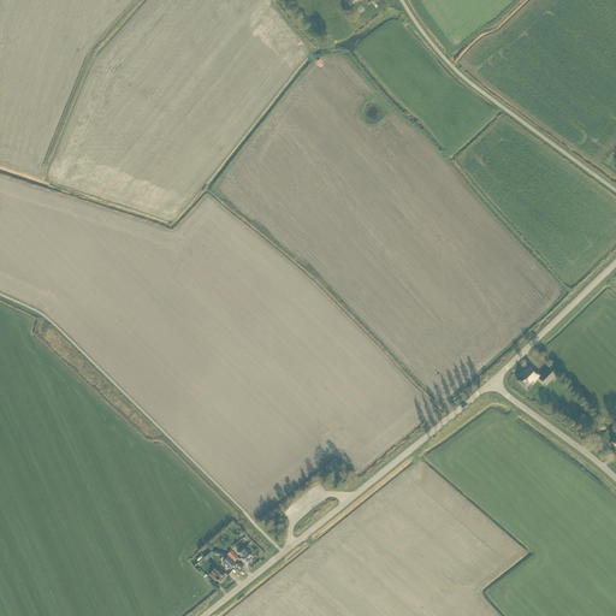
[(521,375),(522,377),(517,381),(527,392),(533,386),(531,385),(539,377),(531,367),(521,375)]
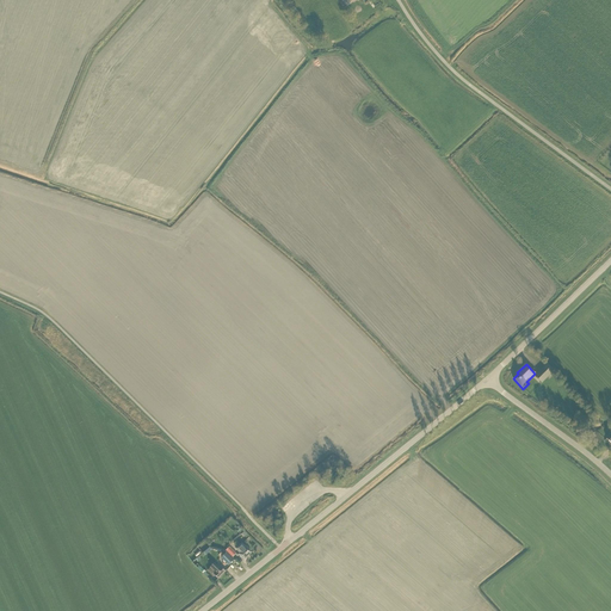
[(545,366),(535,376),(542,383),(553,374),(545,366)]
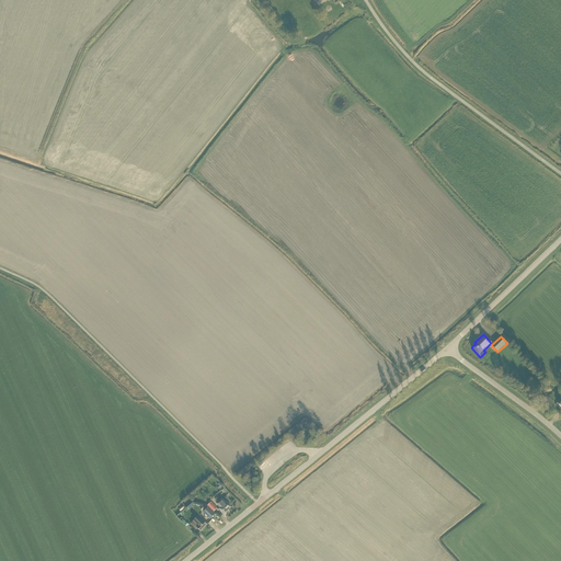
[(227,503),(226,503),(222,499),(216,504),(219,508),(225,515),(227,513),(226,512),(231,507),(227,503)]
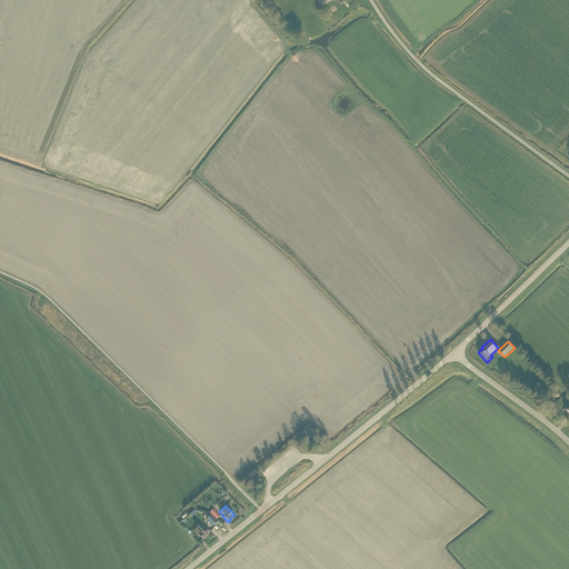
[(220,516),(213,510),(210,513),(217,519),(220,516)]
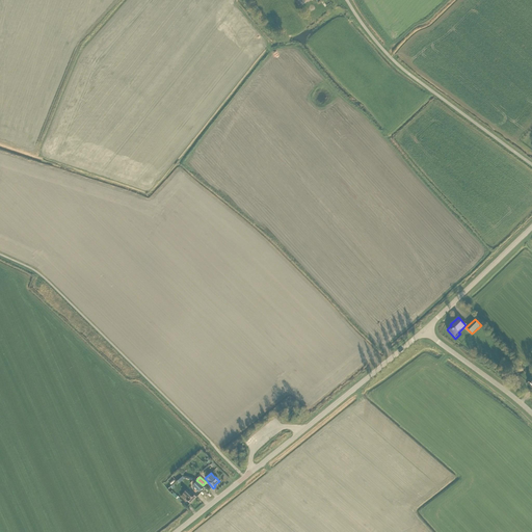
[(196,481),(192,485),(198,493),(204,488),(196,481)]
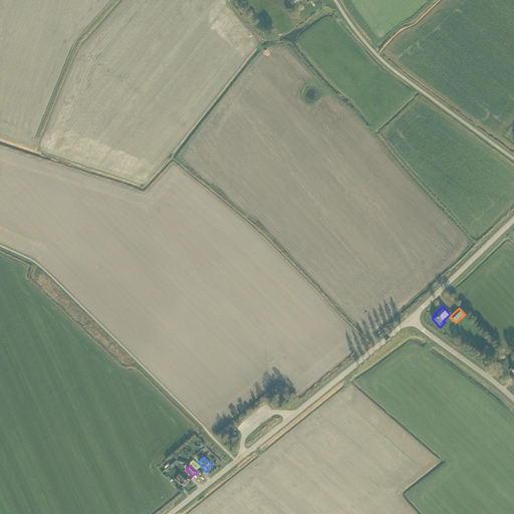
[(185,479),(180,475),(177,479),(182,483),(180,484),(184,488),(190,481),(186,478),(185,479)]
